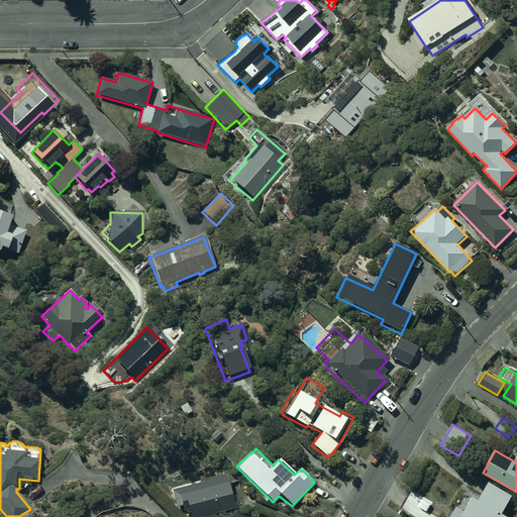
[(201,485),(201,486),(184,491),(184,489),(175,491),(177,497),(179,496),(183,512),(189,511),(191,516),(207,516),(218,514),(219,516),(225,516),(225,512),(238,509),(234,496),(229,498),(224,480),(201,485)]
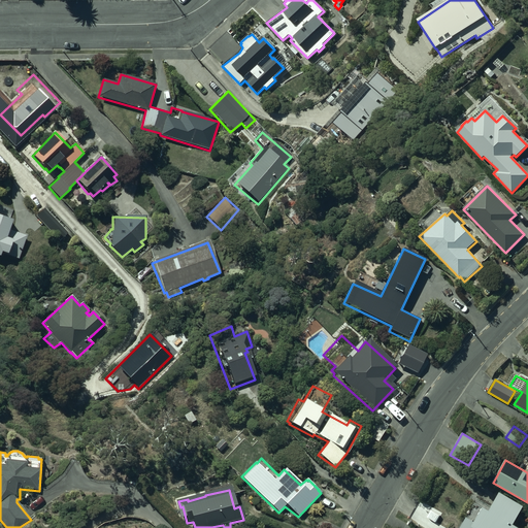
[(467,518),(460,527),(518,527),(513,525),(524,507),(499,493),(489,510),(484,507),(474,522),(467,518)]
